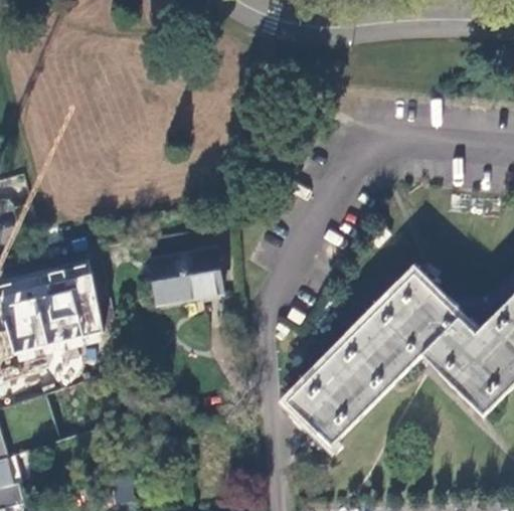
[(148,258),(156,302),(218,290),(211,246),(148,258)]
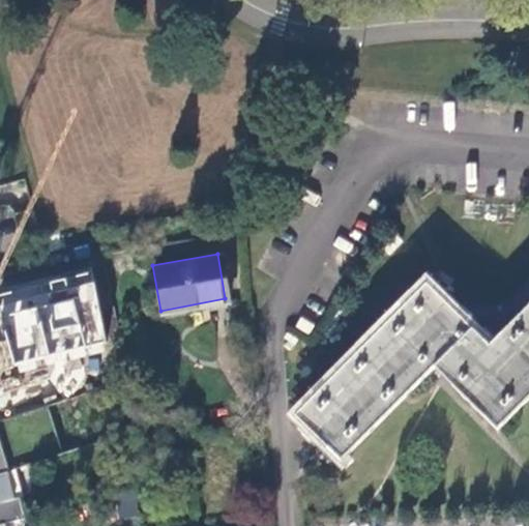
[(0,388),(4,387),(106,349),(91,267),(0,288),(0,388)]
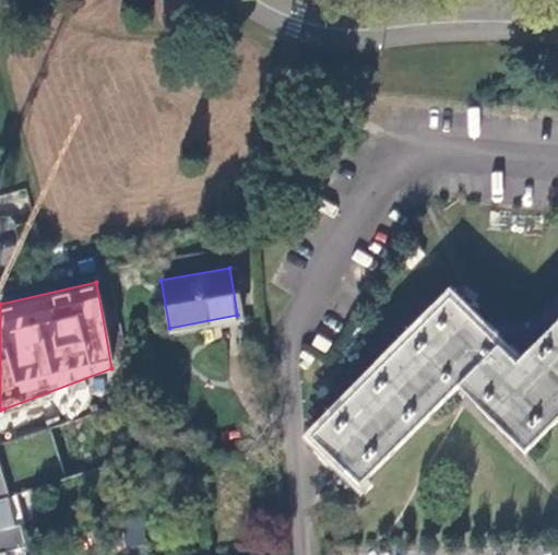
[(311,436),(358,482),(458,385),(461,388),(523,449),(557,414),(557,317),(514,361),(449,297),(311,436)]
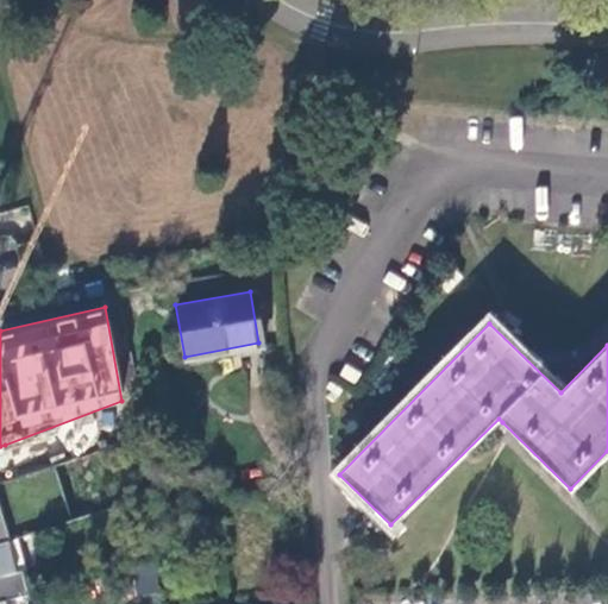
[(0,540),(11,538),(0,505),(0,540)]
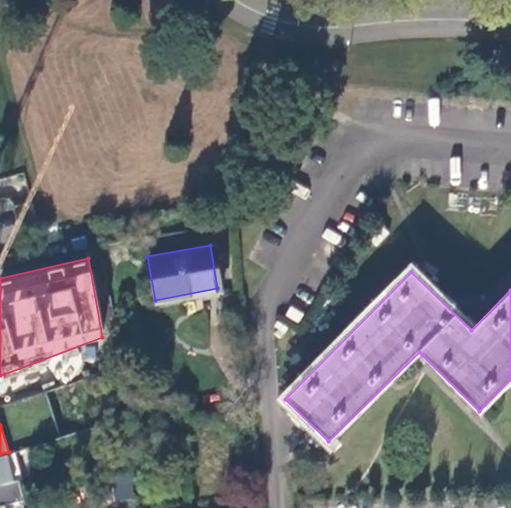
[(136,507),(132,470),(112,475),(115,501),(120,500),(121,507),(136,507)]
